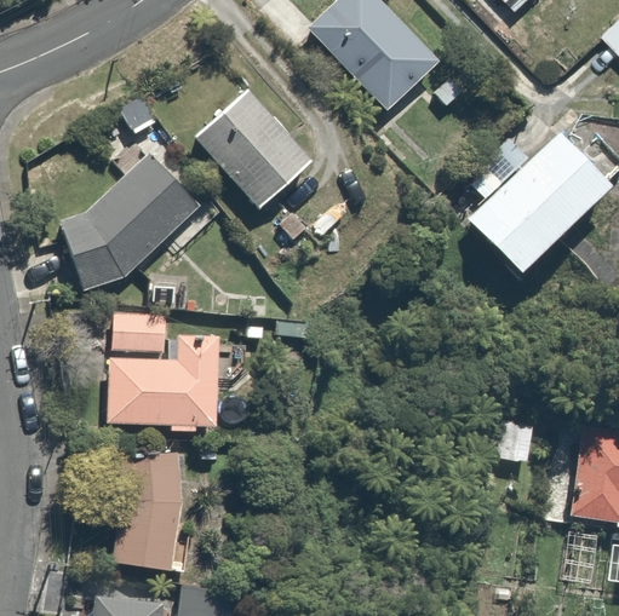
[(436,58),(383,0),(334,0),(308,23),(383,107),(436,58)]
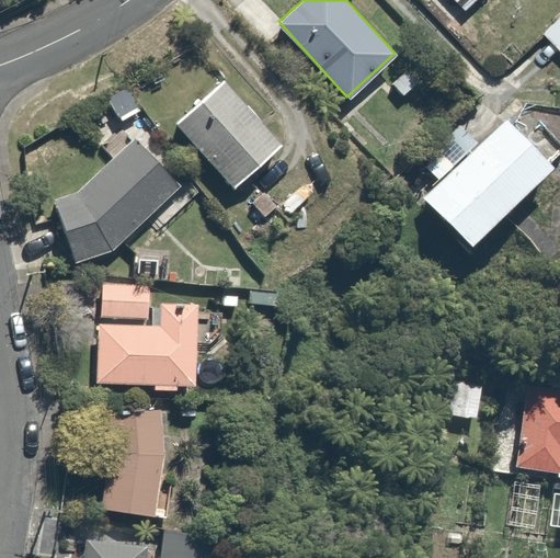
[(452,0),(461,12),(476,0),(452,0)]
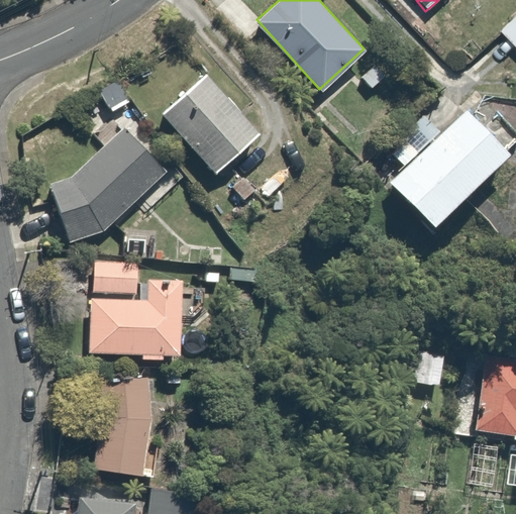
[(515,13),(502,27),(512,38),(515,41),(515,13)]
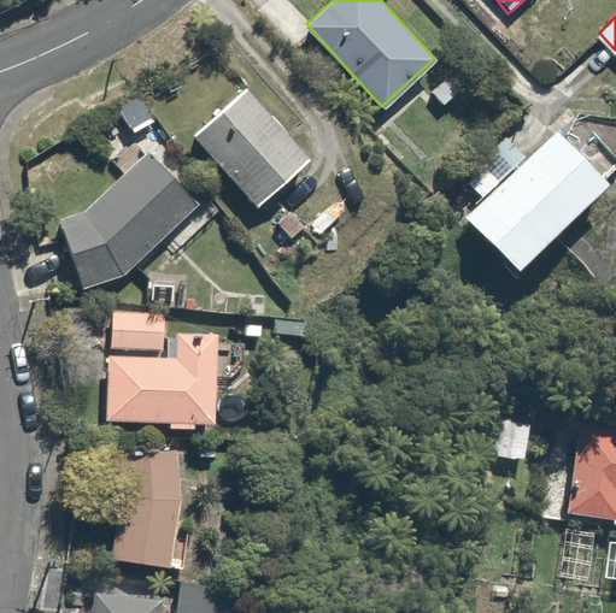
[(240,92),(192,137),(252,202),(301,157),(240,92)]
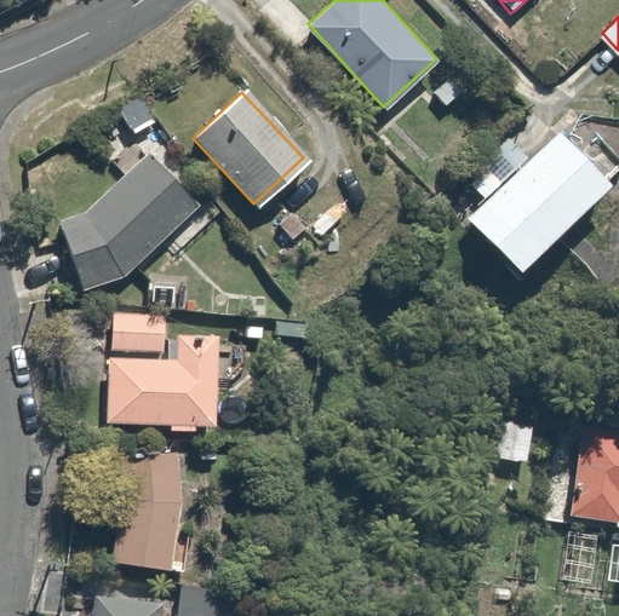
[(457,178),(481,203),(469,214),(523,271),(618,183),(562,124),(503,179),(481,156),(457,178)]
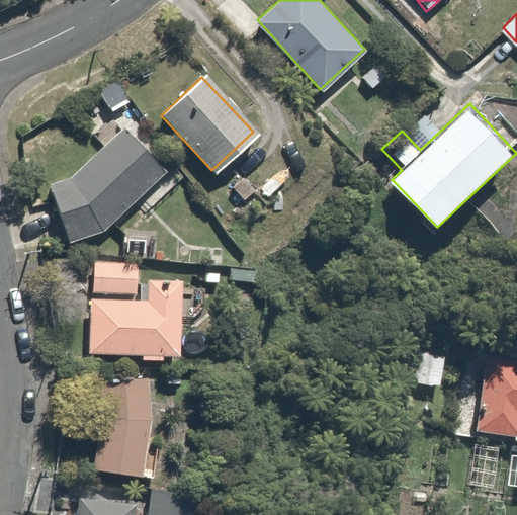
[(160,175),(119,130),(50,190),(75,248),(160,175)]
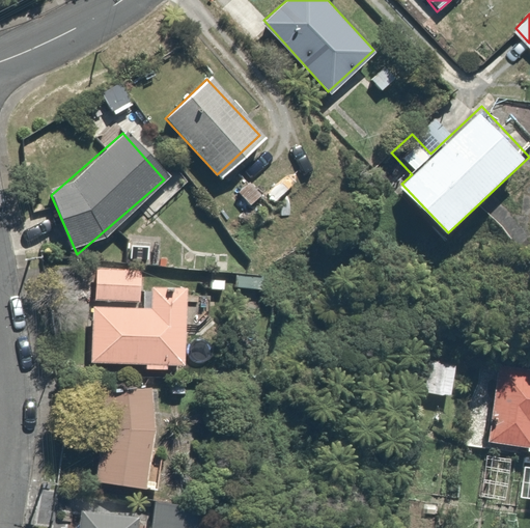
[(133,270),(95,268),(94,290),(91,366),(180,370),(185,288),(144,287),(144,270),(133,270)]
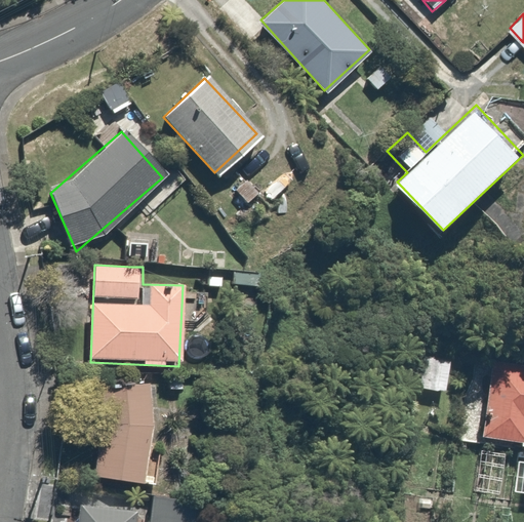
[(523,363),(495,359),(482,439),(522,446),(523,437),(523,363)]
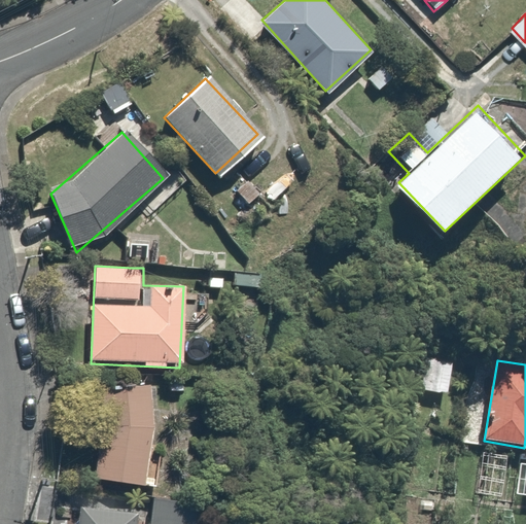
[(161,391),(102,386),(94,480),(152,485),(161,391)]
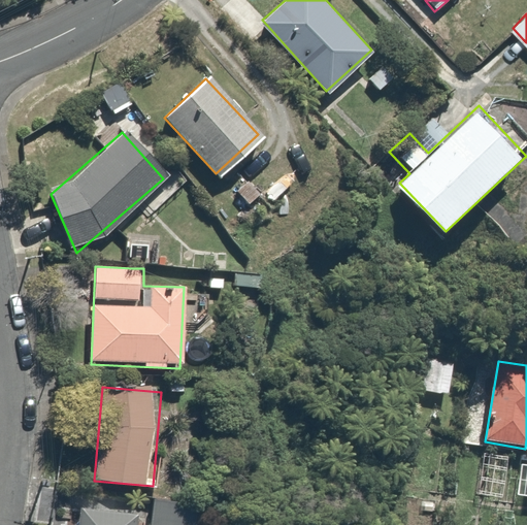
[(191,524),(195,507),(150,498),(144,522),(158,524),(191,524)]
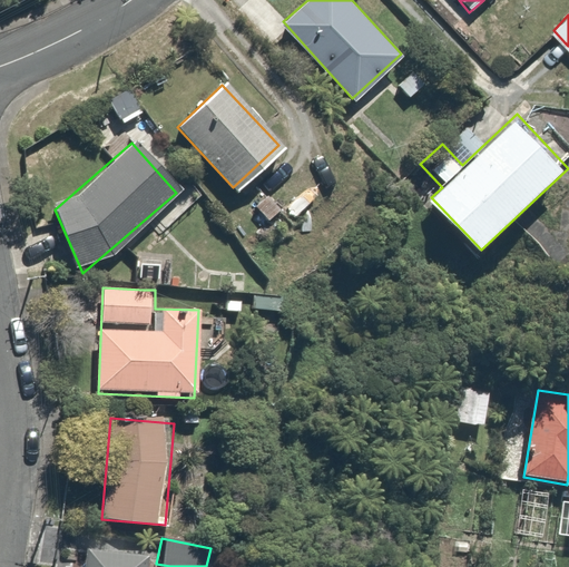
[(84,545),(80,566),(144,566),(146,553),(84,545)]
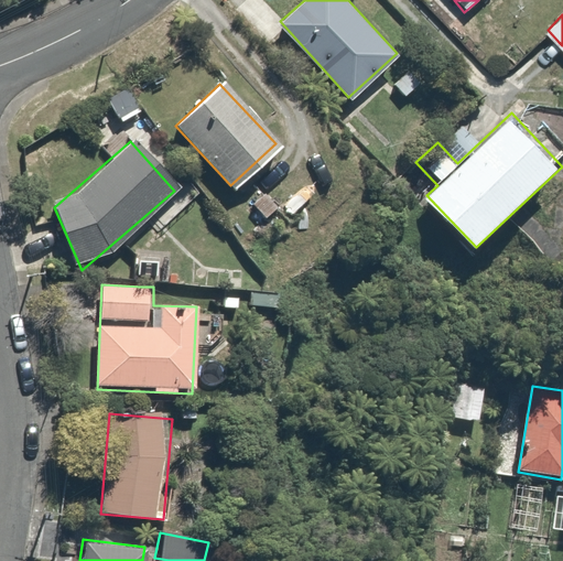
All buildings are outlined.
